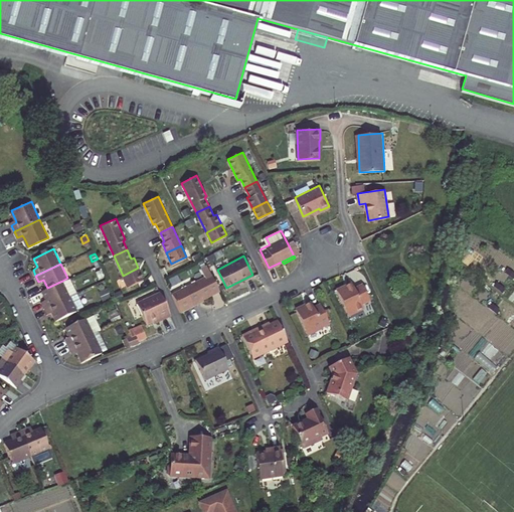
[(174,291),(183,310),(200,301),(199,300),(220,290),(207,264),(201,267),(205,275),(174,291)]
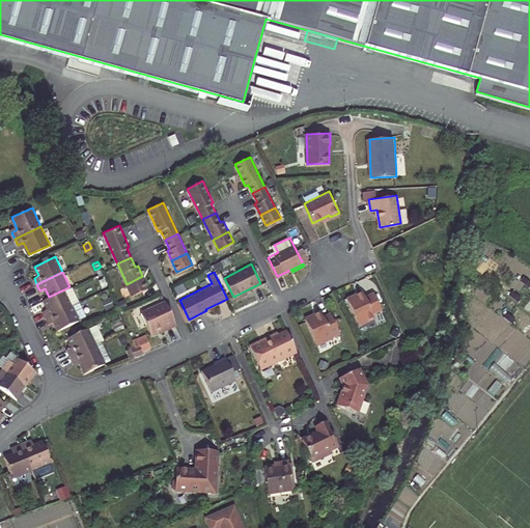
[(127,284),(132,295),(147,287),(142,276),(127,284)]
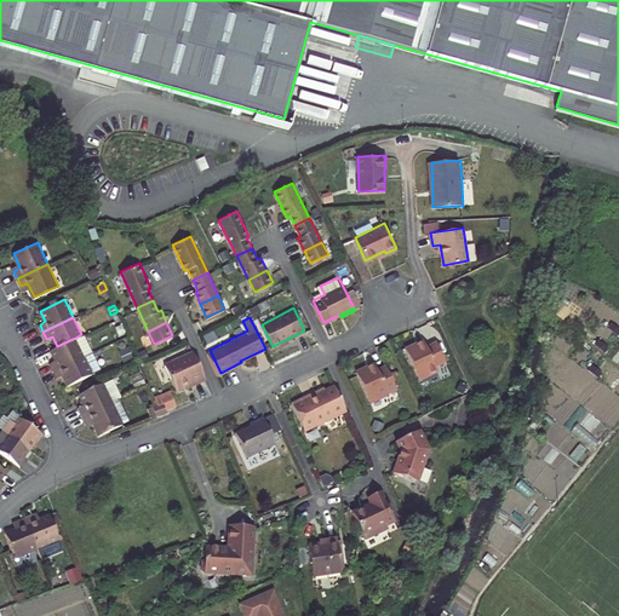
[(51,349),(56,358),(50,362),(53,369),(84,355),(93,350),(85,333),(81,334),(75,338),(57,346),(51,349)]
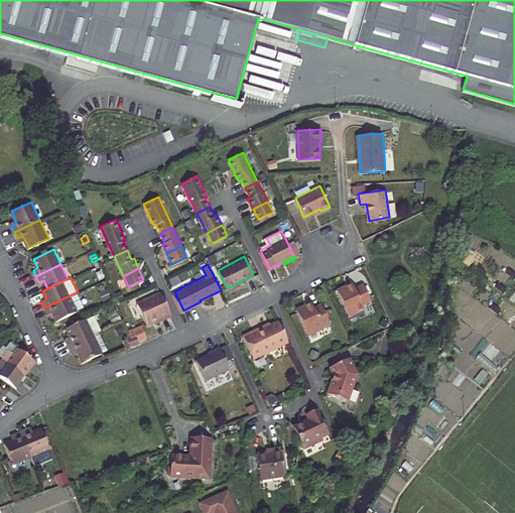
[(229,290),(240,284),(239,282),(227,288),(229,290)]
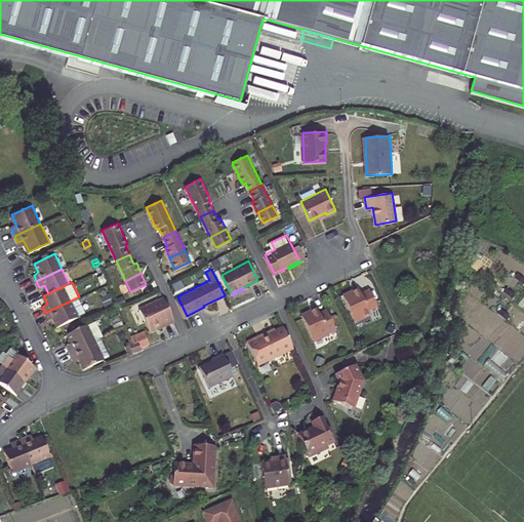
[(359,287),(351,291),(353,295),(361,292),(359,287)]
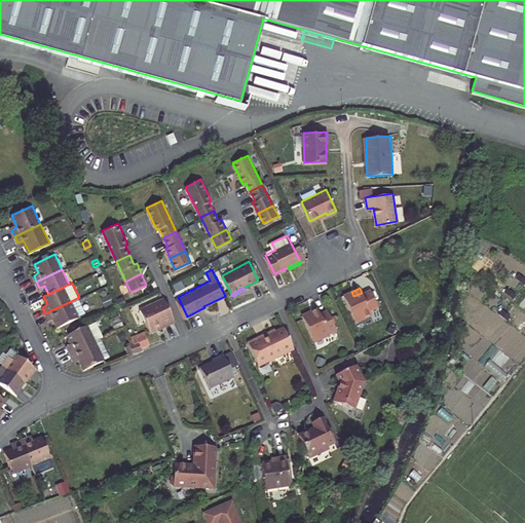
[(351,292),(344,295),(355,321),(371,312),(370,309),(378,305),(370,289),(362,293),(353,296),(351,292)]
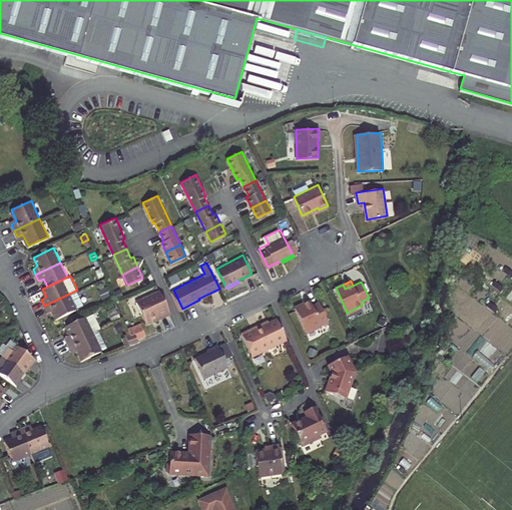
[(170,313),(160,290),(136,301),(146,322),(157,317),(158,319),(170,313)]
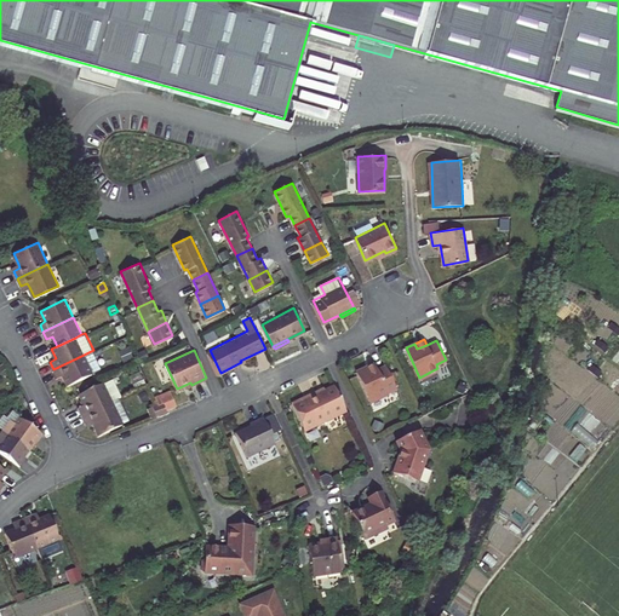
[(57,376),(63,374),(68,384),(92,373),(84,355),(53,369),(57,376)]
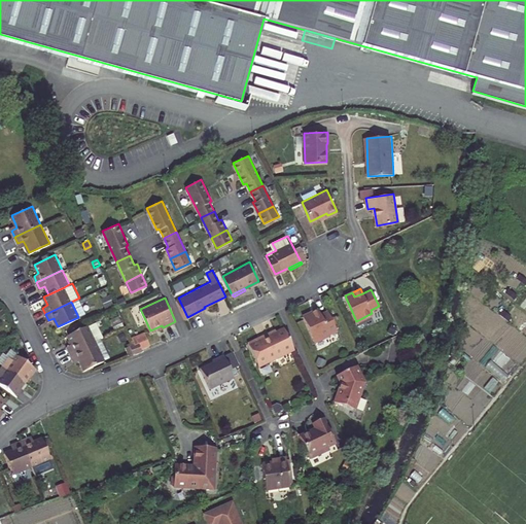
[(318,308),(311,312),(313,316),(320,312),(318,308)]
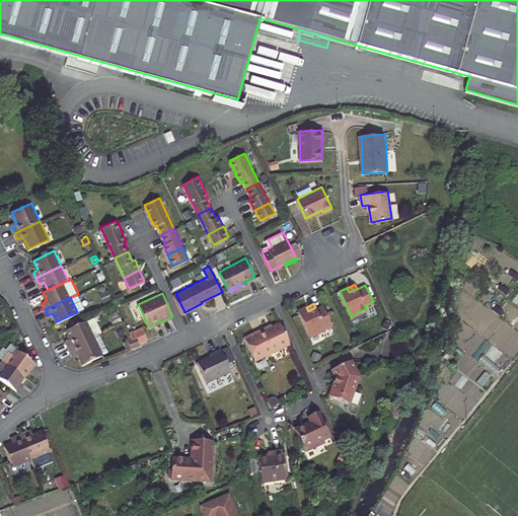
[(306,307),(298,310),(310,336),(333,324),(329,318),(326,311),(322,304),(315,307),(308,311),(306,307)]
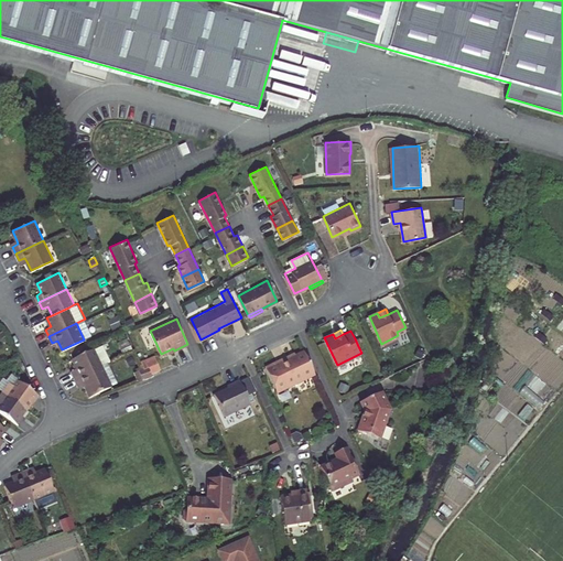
[(129,338),(121,343),(125,351),(132,346),(129,338)]
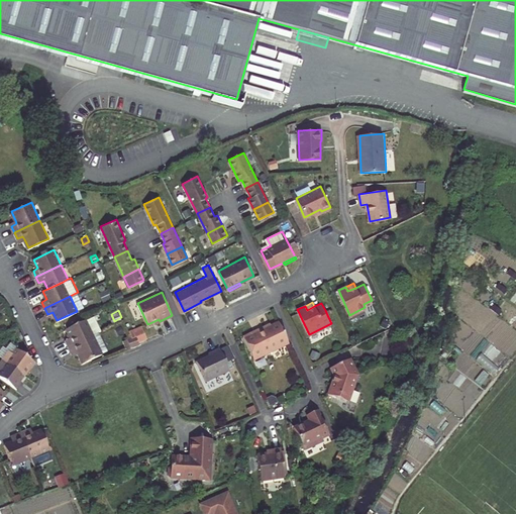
[(93,332),(86,317),(66,327),(70,336),(65,338),(68,344),(93,332)]
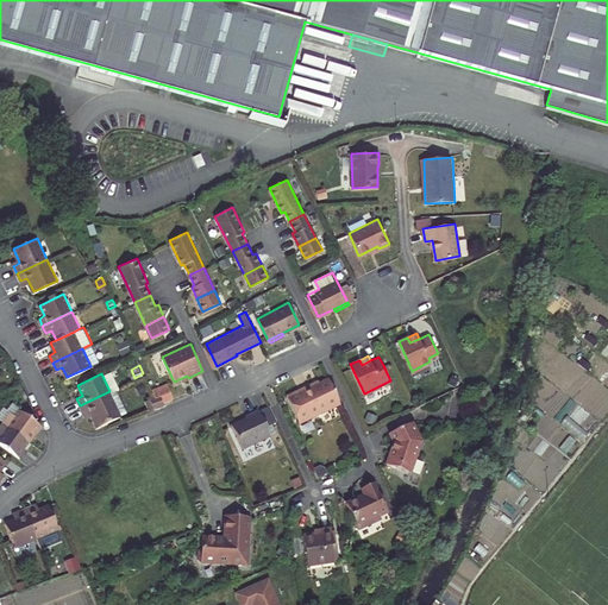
[(300,421),(340,402),(328,377),(314,383),(313,382),(287,394),(300,421)]
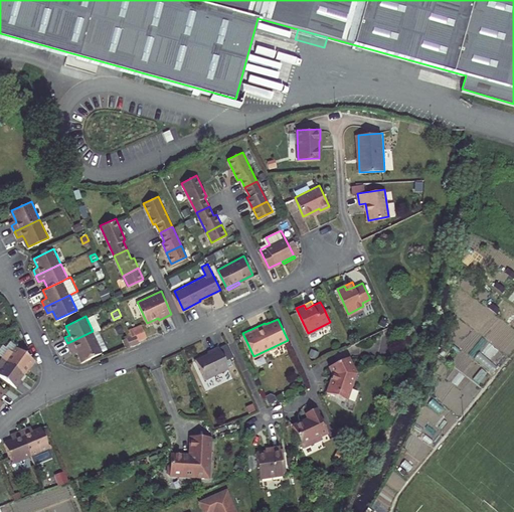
[(75,347),(77,351),(82,361),(103,351),(93,331),(67,343),(70,350),(75,347)]
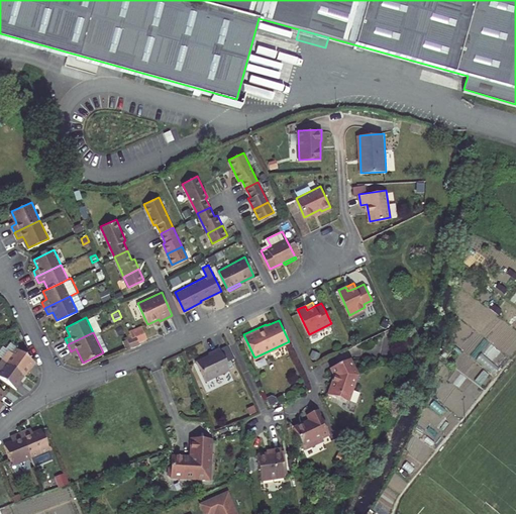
[(135,334),(127,337),(130,346),(139,343),(135,334)]
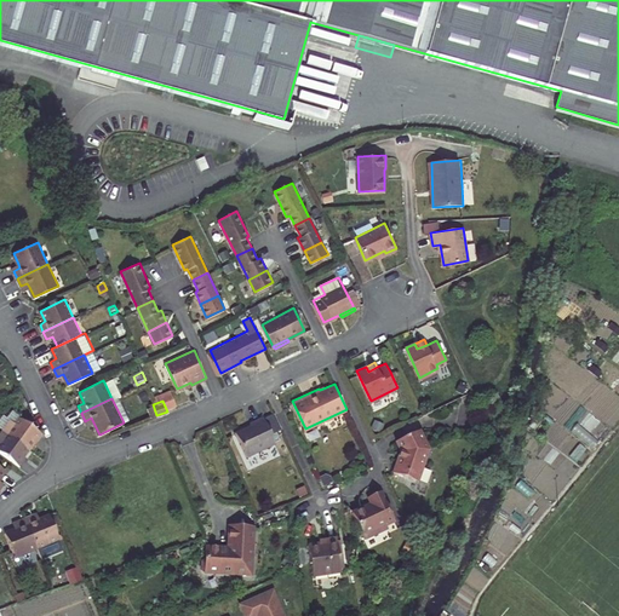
[(275,438),(262,412),(248,418),(251,420),(235,429),(246,452),(275,438)]
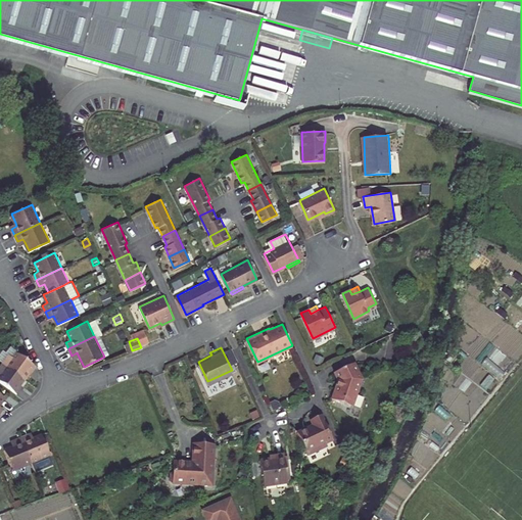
[(12,356),(8,352),(2,361),(25,377),(31,370),(32,371),(37,365),(16,350),(12,356)]
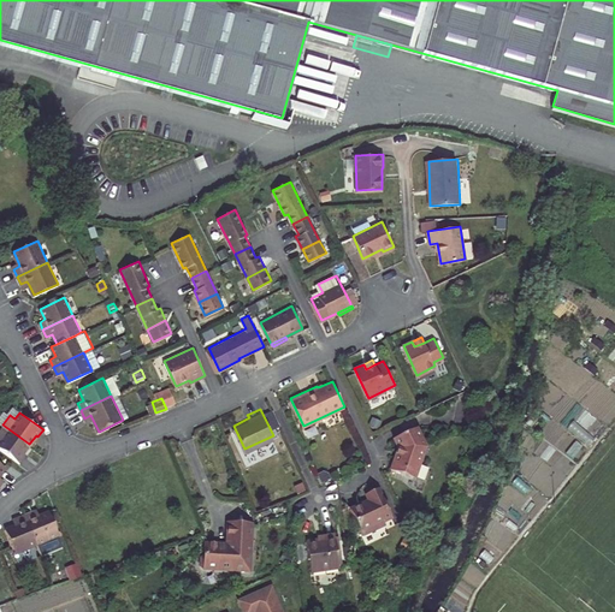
[(29,444),(3,425),(0,427),(0,437),(1,438),(0,438),(0,445),(21,461),(24,453),(23,452),(29,444)]
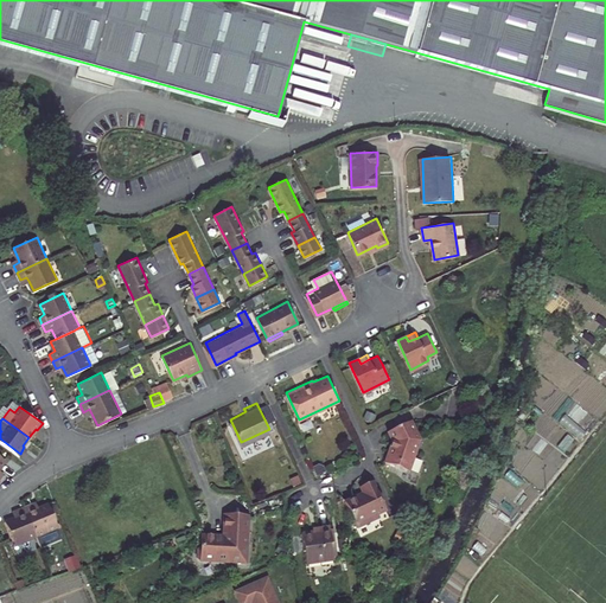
[(410,419),(388,430),(393,438),(386,461),(408,468),(412,466),(415,454),(414,454),(419,438),(410,419)]
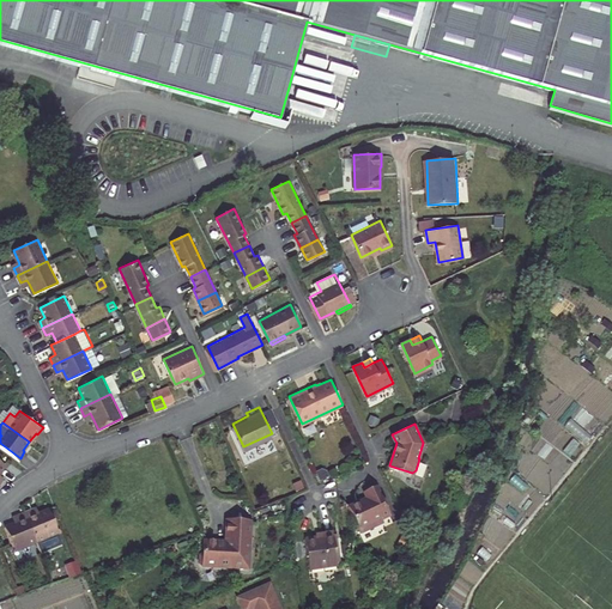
[(367,495),(349,504),(361,530),(383,519),(382,517),(391,513),(377,486),(365,492),(367,495)]
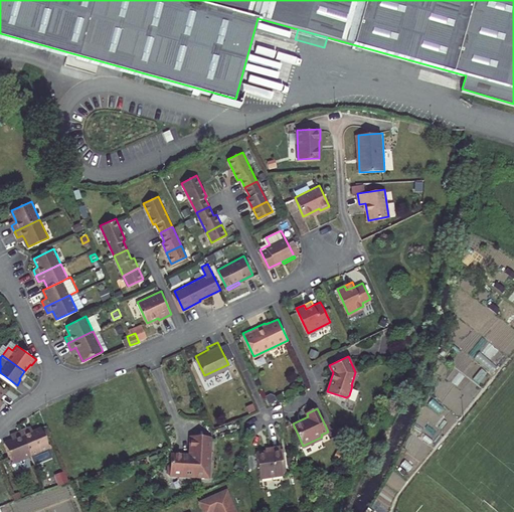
[(50,447),(41,425),(32,430),(29,431),(27,425),(20,429),(31,455),(50,447)]
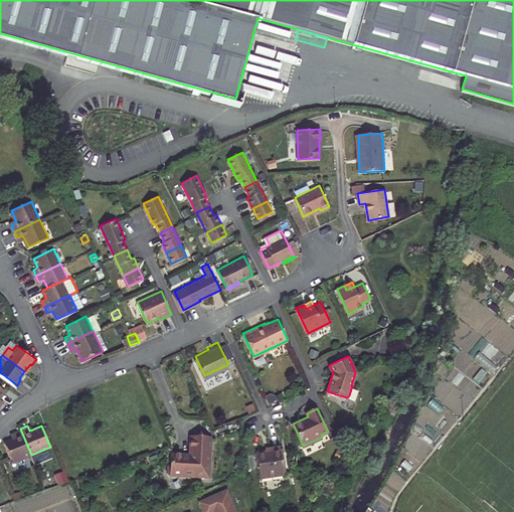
[(31,455),(20,429),(14,431),(16,437),(13,438),(4,442),(13,462),(31,455)]
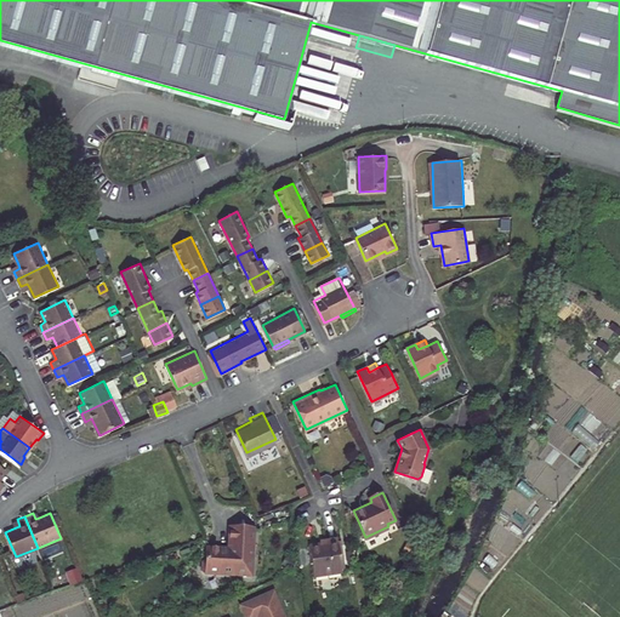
[(252,572),(255,525),(231,524),(229,550),(223,550),(223,548),(208,547),(206,558),(203,559),(203,569),(206,571),(252,572)]
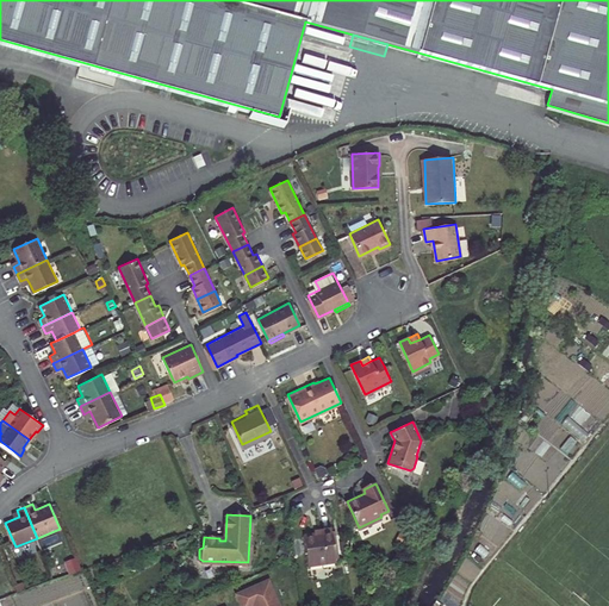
[(336,560),(331,526),(321,528),(322,531),(303,533),(308,564),(336,560)]
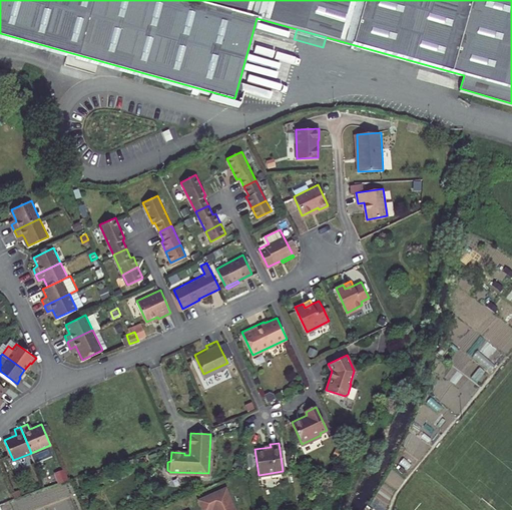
[(238,509),(227,484),(198,497),(203,509),(238,509)]
